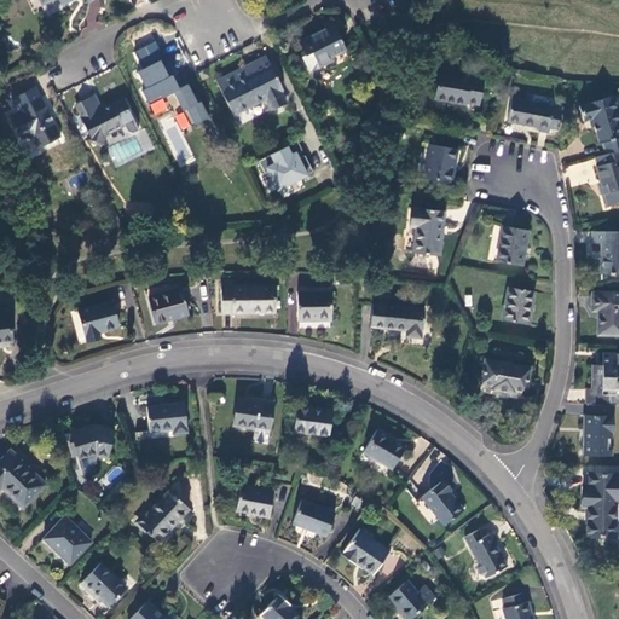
[(333,25),(298,42),(305,56),(300,58),(302,63),(304,62),(310,75),(310,76),(313,77),(314,75),(320,73),(319,68),(333,61),(330,57),(345,50),(333,25)]
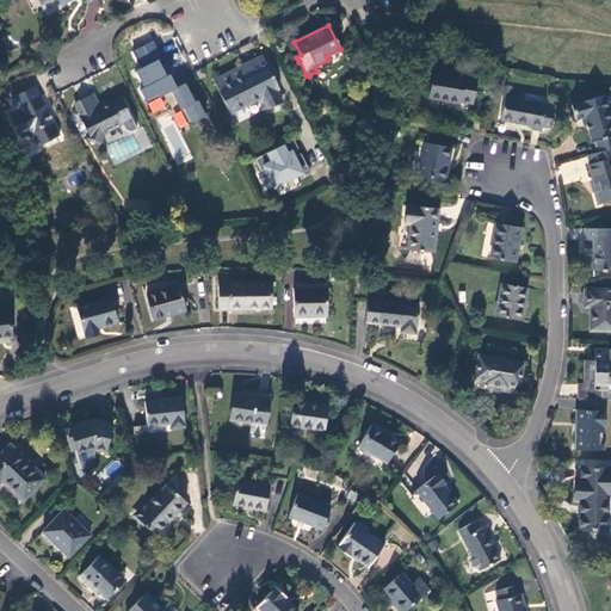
[(160,43),(124,60),(136,81),(134,82),(140,96),(144,96),(149,94),(152,90),(146,80),(162,72),(161,69),(171,65),(160,43)]
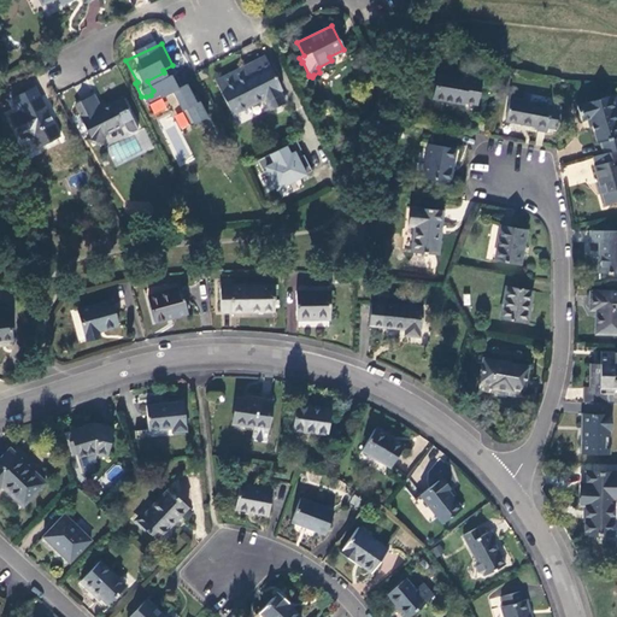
[(264,58),(215,82),(233,116),(264,100),(269,111),(283,103),(278,93),(281,92),(264,58)]
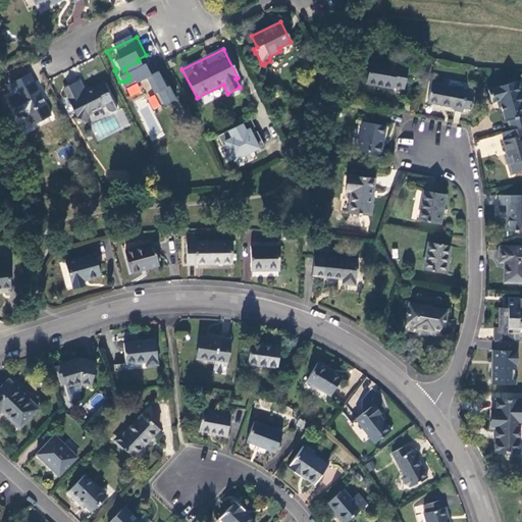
[(370,61),(366,84),(390,89),(392,87),(402,89),(406,66),(395,64),(395,65),(370,61)]
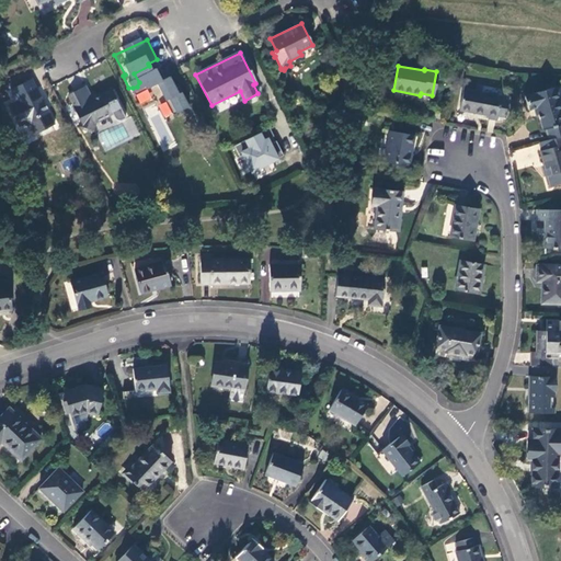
[(47,128),(52,126),(55,125),(35,88),(19,95),(20,98),(15,100),(18,102),(8,106),(19,127),(23,126),(30,127),(32,132),(42,127),(47,128)]
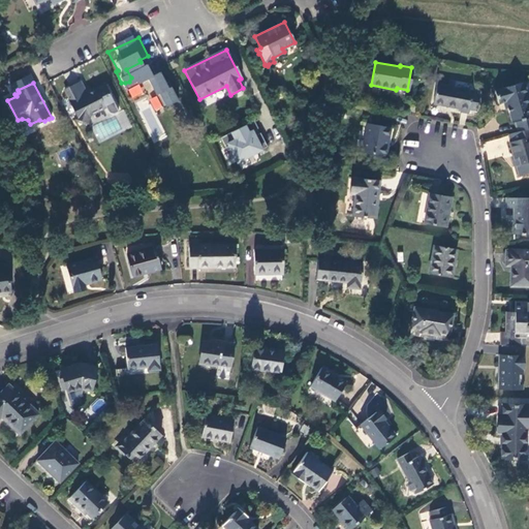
[(86,93),(81,83),(64,91),(75,114),(73,119),(75,121),(83,124),(87,123),(89,116),(103,109),(106,113),(109,116),(112,117),(118,114),(112,102),(113,102),(104,85),(86,93)]
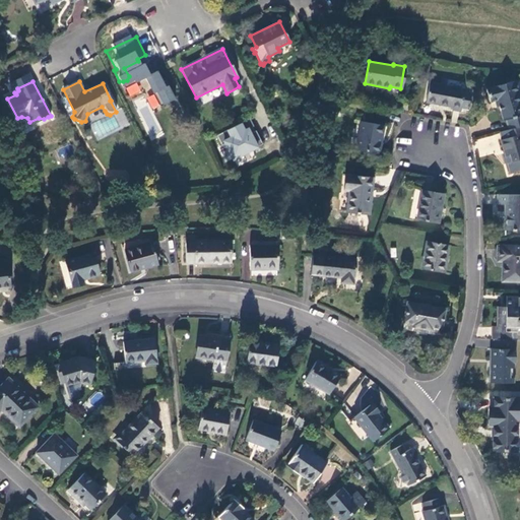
[(464,87),(430,81),(426,102),(453,107),(452,109),(460,110),(464,87)]
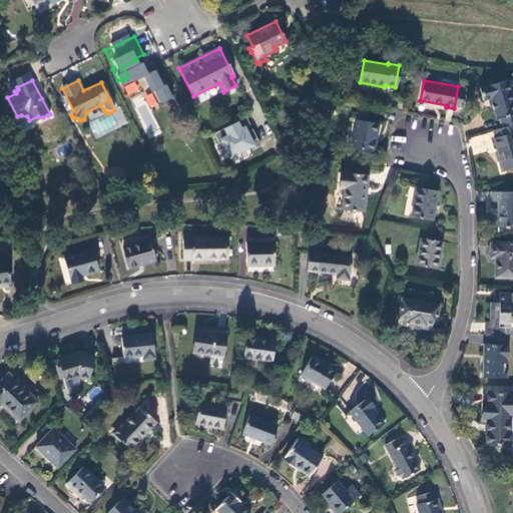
[(499,118),(501,128),(512,124),(512,99),(511,93),(508,81),(508,80),(482,87),(485,100),(490,99),(496,119),(499,118)]
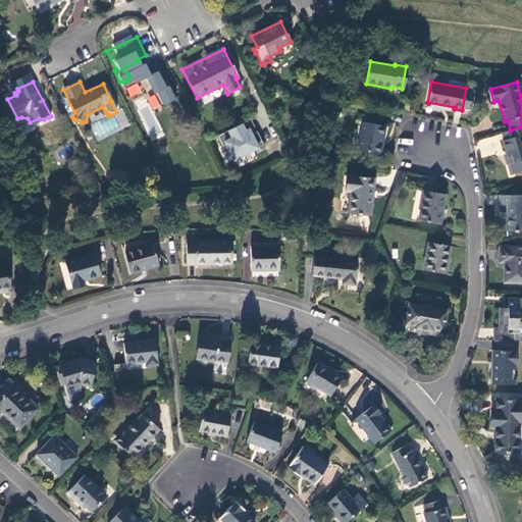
[(39,118),(30,122),(31,125),(33,124),(36,129),(50,122),(48,117),(44,119),(39,118)]
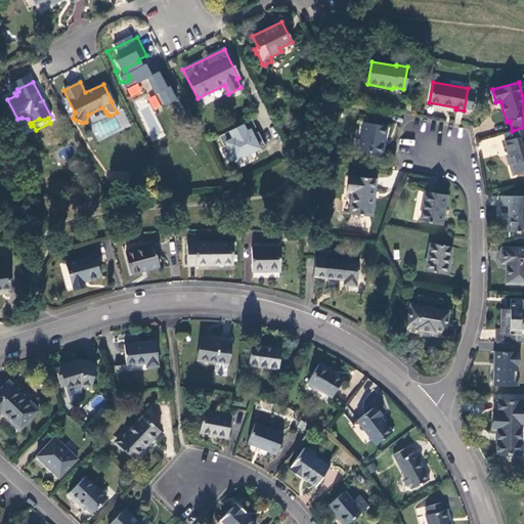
[(381,155),(386,126),(365,122),(359,150),(381,155)]
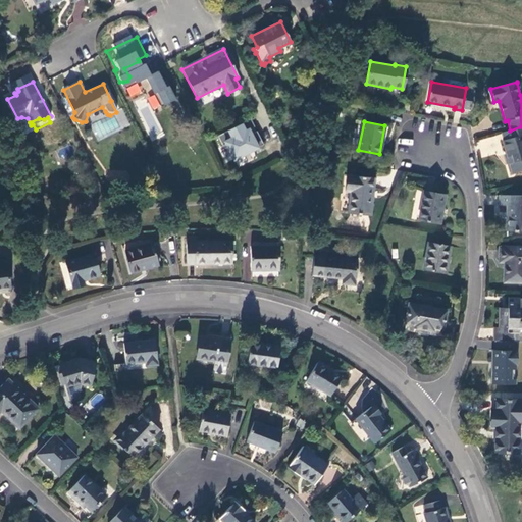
[(218,134),(228,162),(265,149),(258,131),(250,134),(247,123),(218,134)]
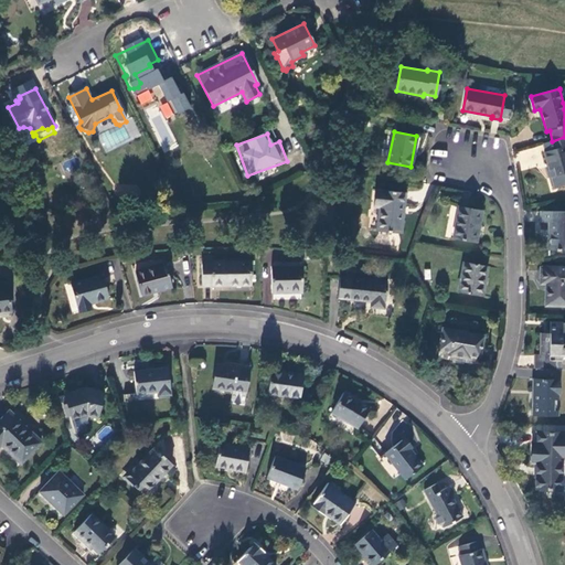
[(564,137),(552,141),(543,144),(545,152),(544,152),(554,187),(564,183),(564,137)]
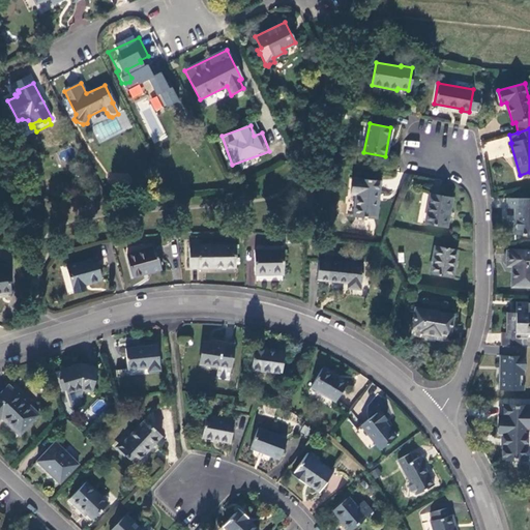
[(377,218),(380,180),(352,177),(351,190),(356,192),(354,216),(377,218)]
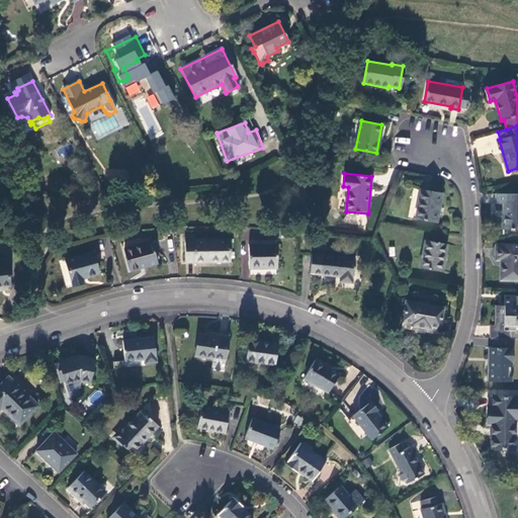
[(441,193),(420,189),(416,218),(436,222),(441,193)]
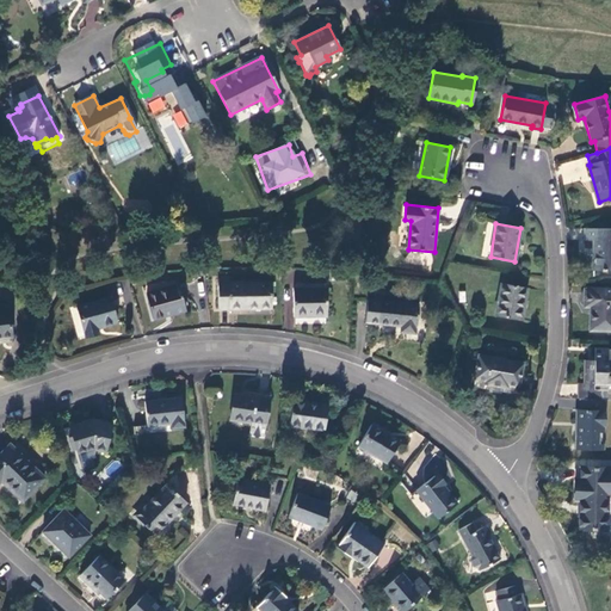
[(610,229),(586,229),(586,241),(594,241),(593,271),(610,271),(610,229)]
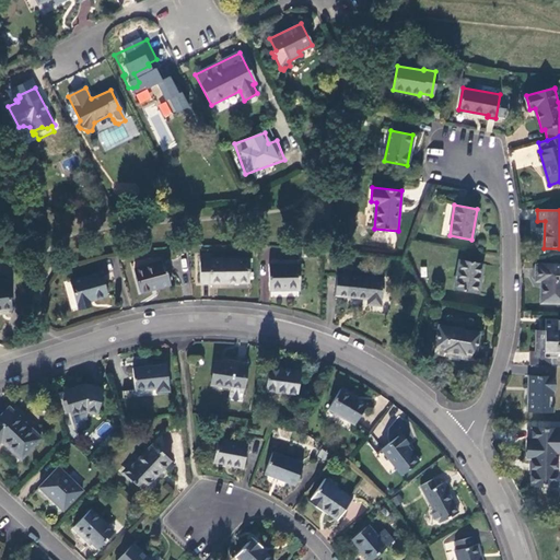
[(249,258),(200,259),(200,283),(249,282),(249,258)]
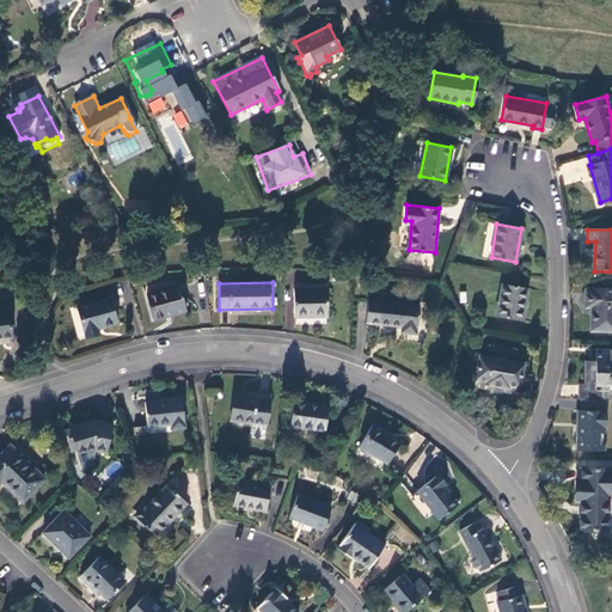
[(178,285),(146,293),(152,318),(185,308),(178,285)]
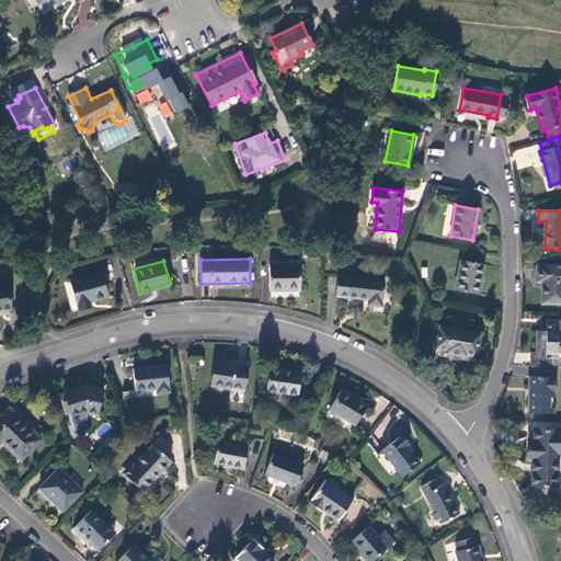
[(483,265),(459,261),(454,289),(478,294),(483,265)]
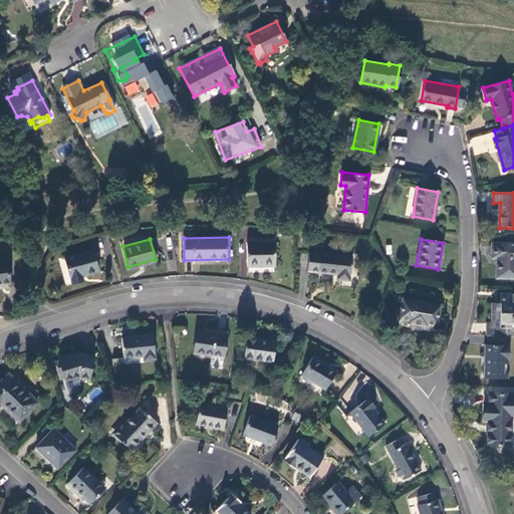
[(274,242),(246,242),(246,266),(274,266),(274,242)]
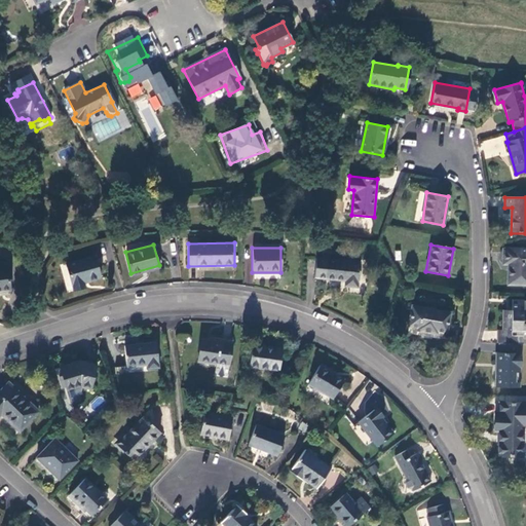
[(525,249),(510,250),(510,251),(503,251),(503,265),(510,265),(509,286),(525,285),(525,249)]
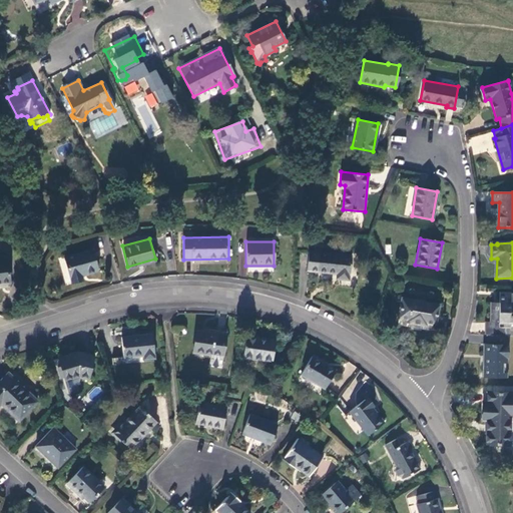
[(92,248),(64,257),(72,284),(83,281),(81,275),(97,271),(92,248)]
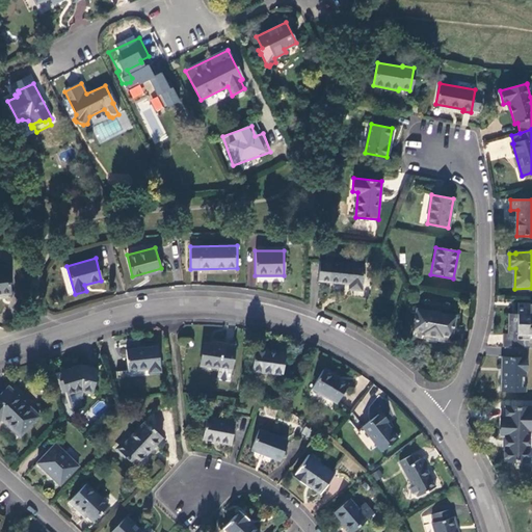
[(364,266),(319,261),(317,281),(349,284),(348,289),(361,290),(361,285),(362,285),(364,266)]
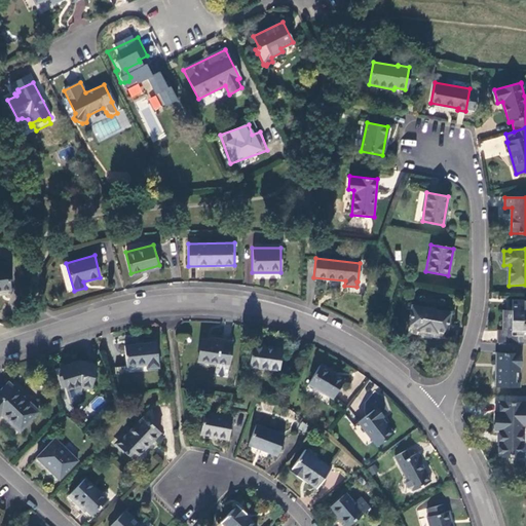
[(0,291),(9,290),(6,266),(0,266),(0,291)]
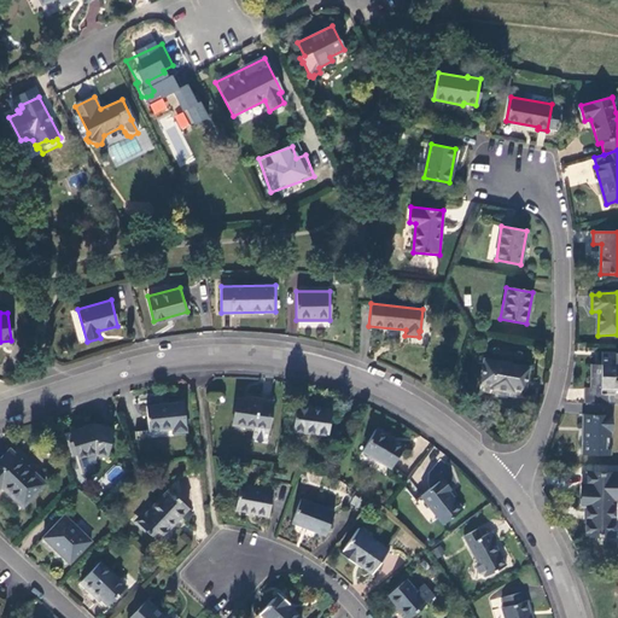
[(584,389),(583,403),(586,403),(607,404),(607,396),(613,396),(614,390),(617,389),(617,354),(601,354),(600,366),(590,365),(589,389),(584,389)]
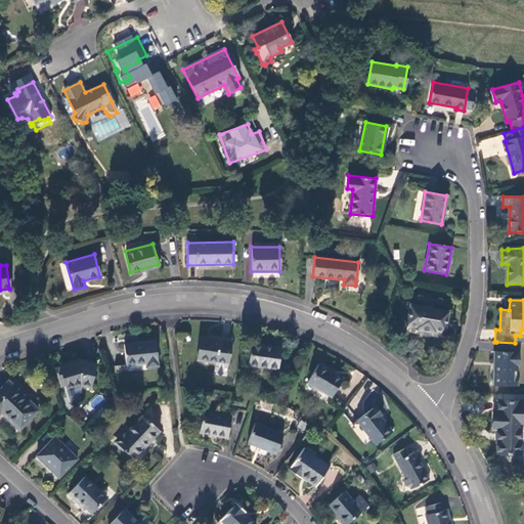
[(447,311),(410,305),(406,324),(417,326),(417,328),(434,331),(434,330),(443,331),(447,311)]
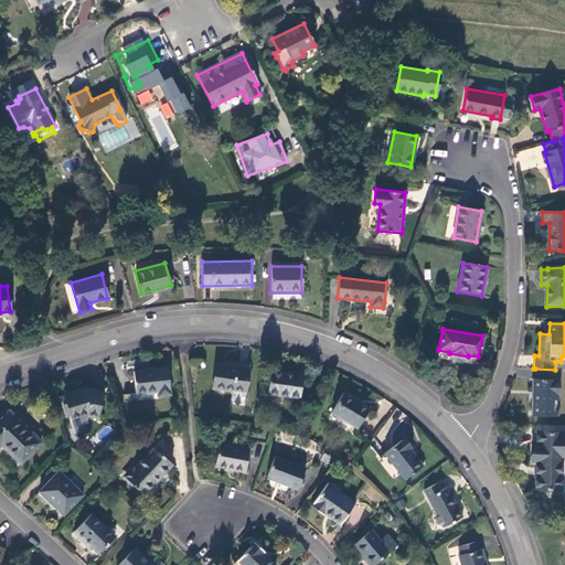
[(248,370),(216,365),(212,388),(232,392),(245,394),(248,370)]
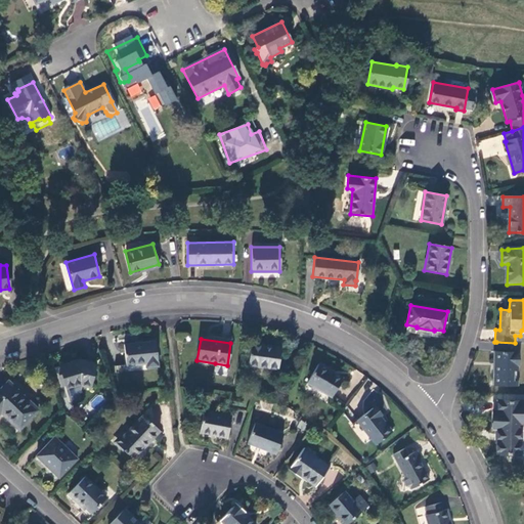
[(155,342),(122,346),(125,365),(144,363),(145,367),(158,365),(155,342)]
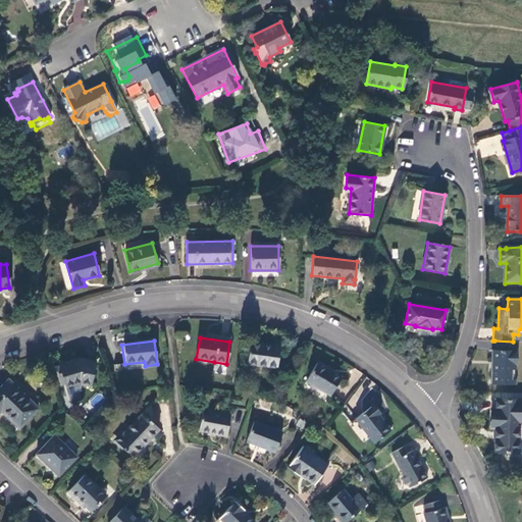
[(513,351),(513,342),(494,341),(494,350),(492,350),(491,383),(510,384),(511,365),(516,365),(517,351),(513,351)]
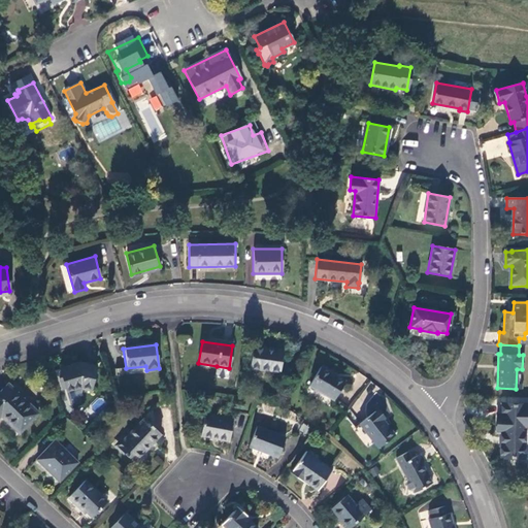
[(284,351),(253,347),(250,368),(279,372),(284,351)]
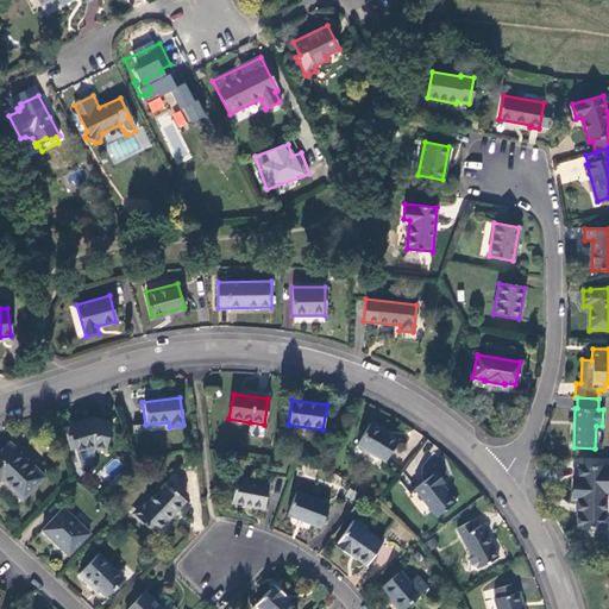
[(92,419),(69,425),(75,447),(94,443),(93,447),(105,450),(111,424),(92,419)]
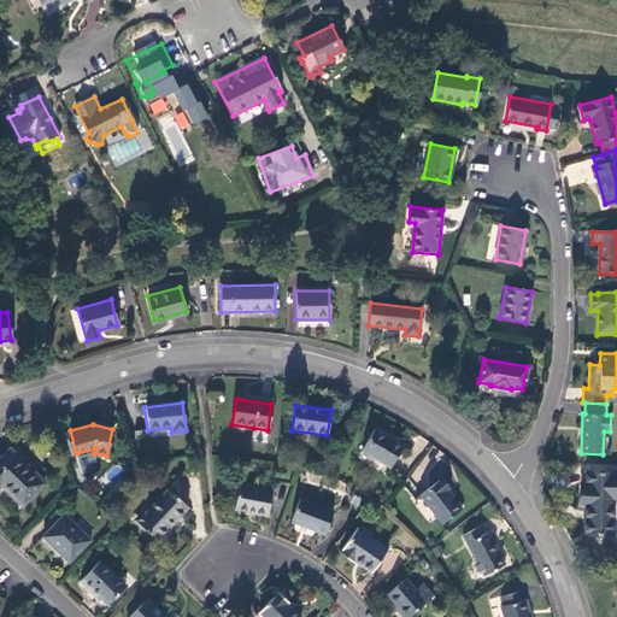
[(266,438),(268,430),(253,428),(252,438),(253,440),(264,441),(266,438)]
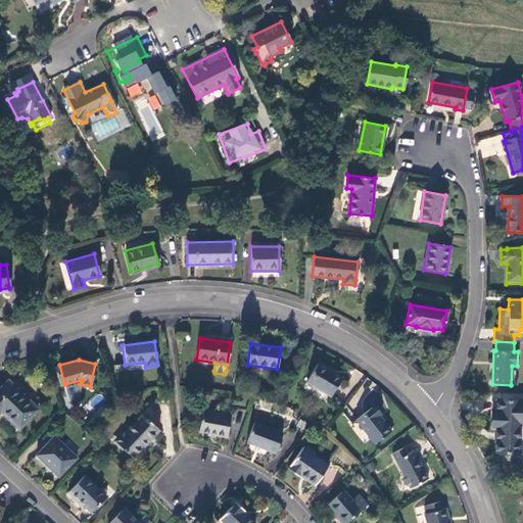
[(341,378),(318,364),(306,382),(331,396),(341,378)]
